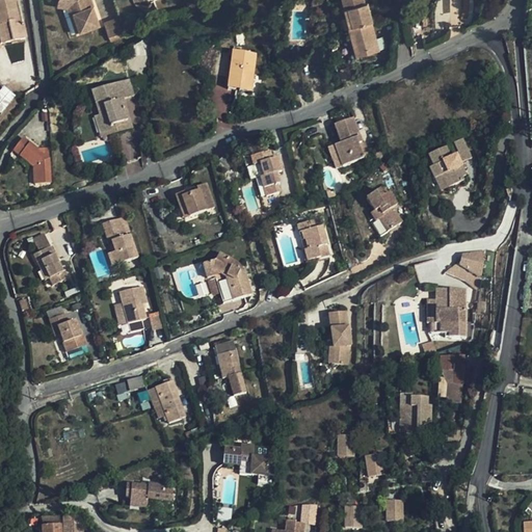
[(12,0),(4,0),(0,1),(0,44),(24,38),(22,24),(18,24),(12,0)]
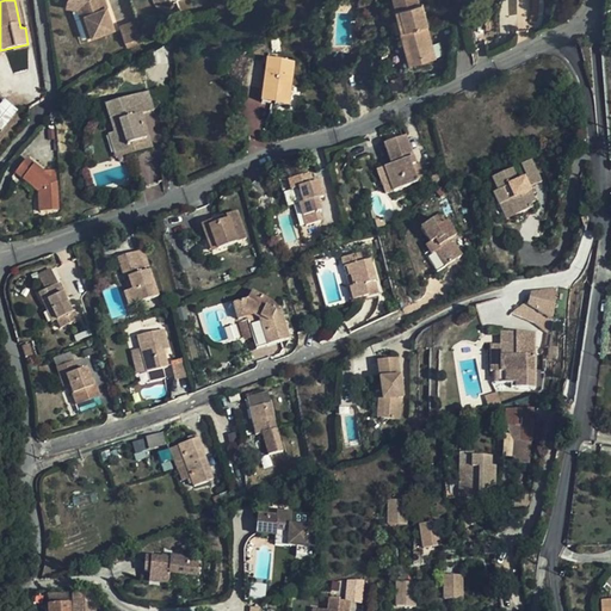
[(61,0),(61,2),(81,8),(84,18),(78,20),(85,42),(106,35),(98,10),(94,10),(93,5),(97,4),(96,0),(61,0)]
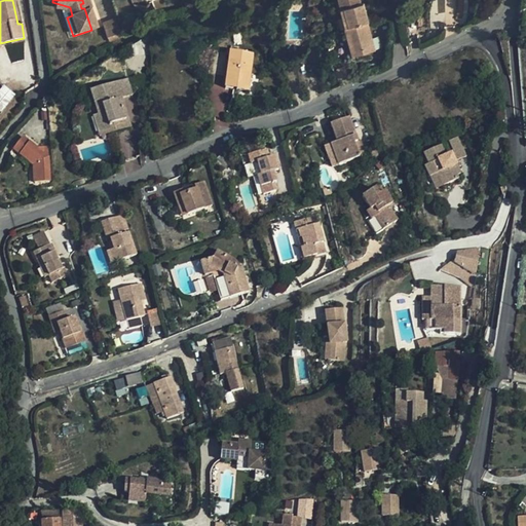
[(348,26),(368,21),(364,3),(361,3),(360,0),(339,0),(343,16),(345,27),(348,26)]
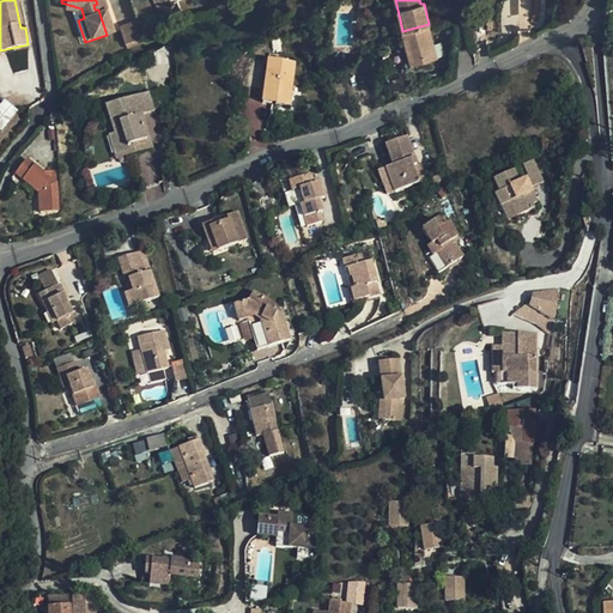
[(528,28),(528,19),(520,19),(519,0),(503,0),(504,28),(528,28)]
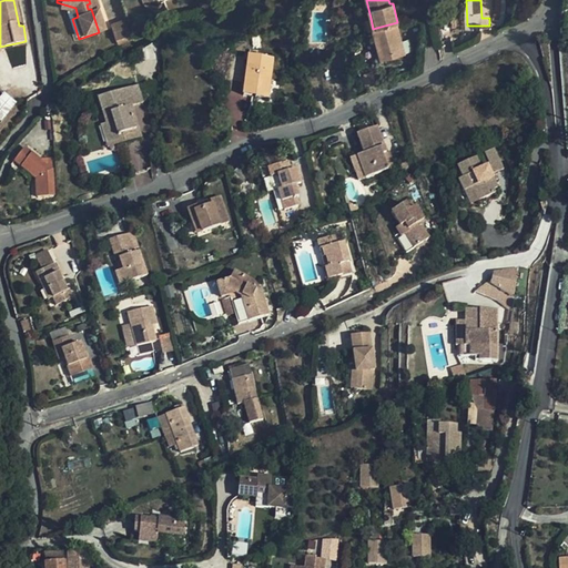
[(74,40),(79,39),(72,19),(78,17),(75,8),(57,2),(54,8),(66,11),(74,40)]
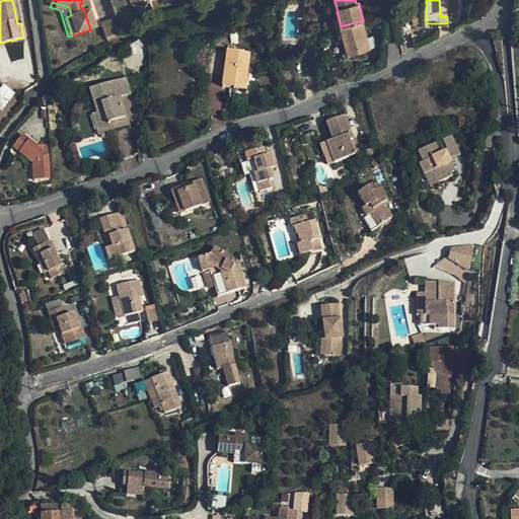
[(335,27),(340,26),(341,26),(339,16),(332,18),(335,27)]
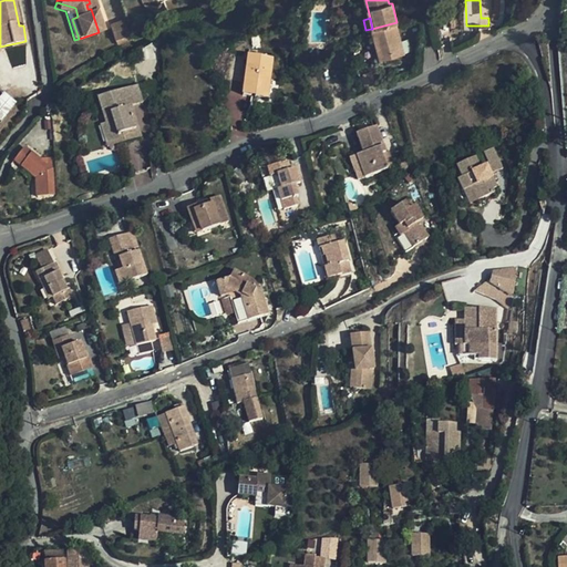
[(375,28),(382,59),(403,54),(397,22),(375,28)]
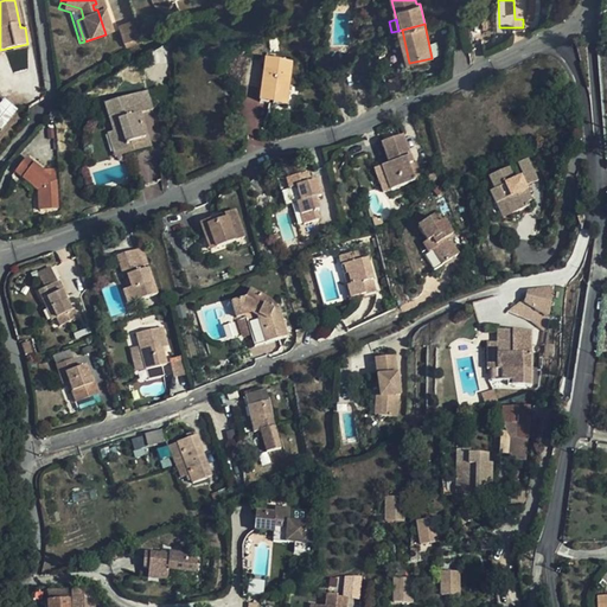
[(129,27),(110,33),(115,49),(134,44),(129,27)]
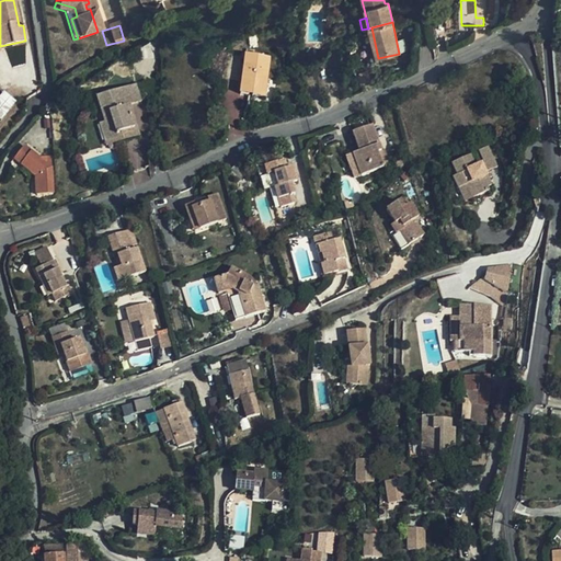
[(374,59),(378,58),(371,27),(368,29),(367,29),(374,59)]
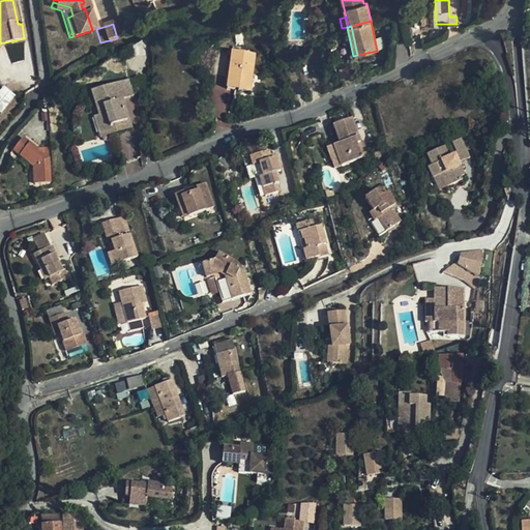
[(117,38),(100,42),(101,47),(118,42),(117,38)]
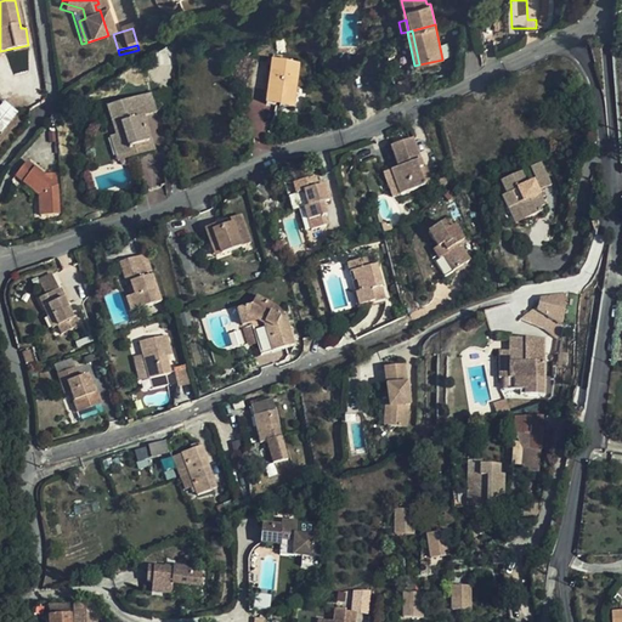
[(293,106),(298,66),(272,62),(267,103),(293,106)]
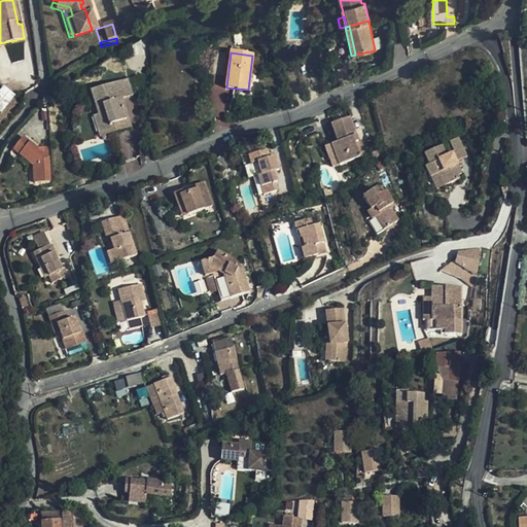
[(342,79),(349,76),(344,64),(337,67),(342,79)]
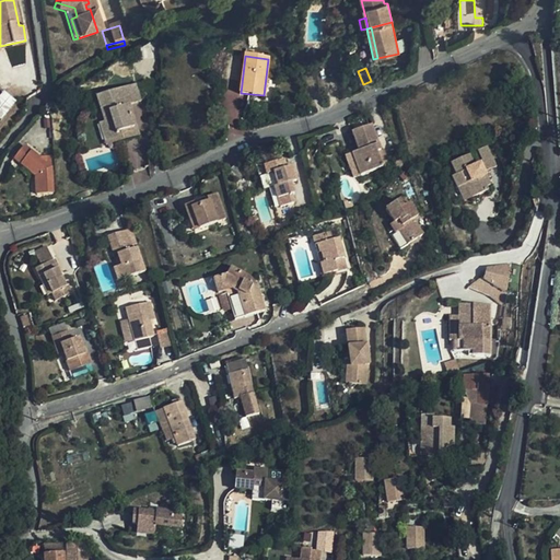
[(98,124),(105,142),(117,138),(115,135),(135,128),(127,105),(130,104),(141,101),(136,85),(100,97),(106,123),(103,124),(98,124)]
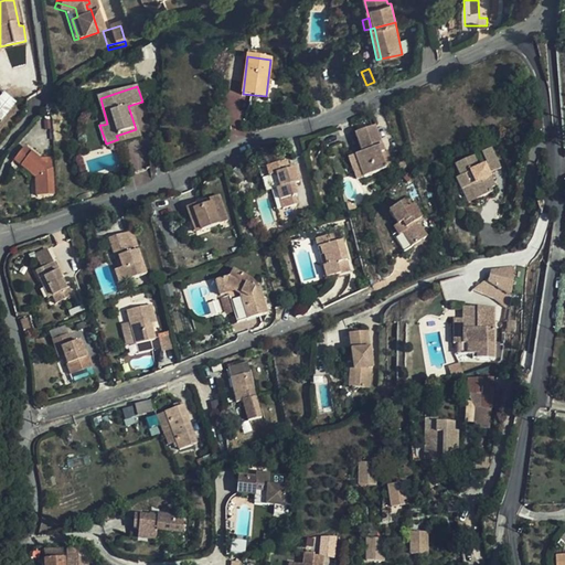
[(4,91),(0,95),(0,113),(3,116),(17,103),(4,91)]
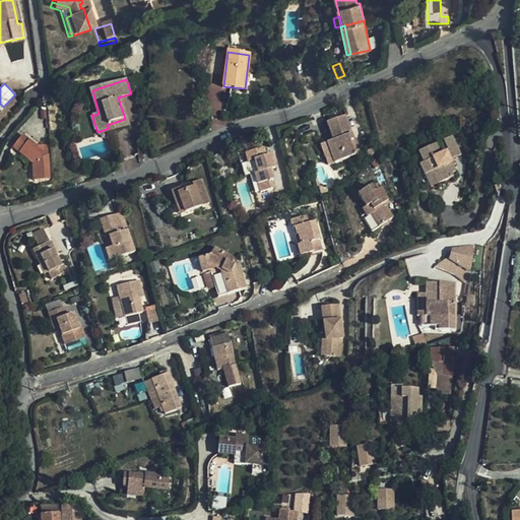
[(88,91),(95,115),(99,114),(92,90),(88,91)]
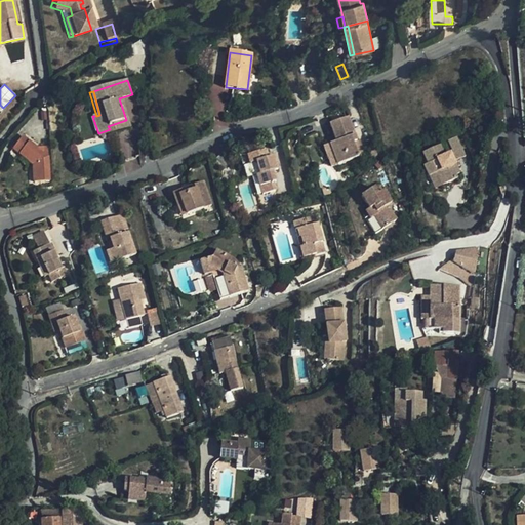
[(110,129),(98,133),(99,136),(131,126),(122,97),(119,98),(126,120),(108,126),(110,129)]
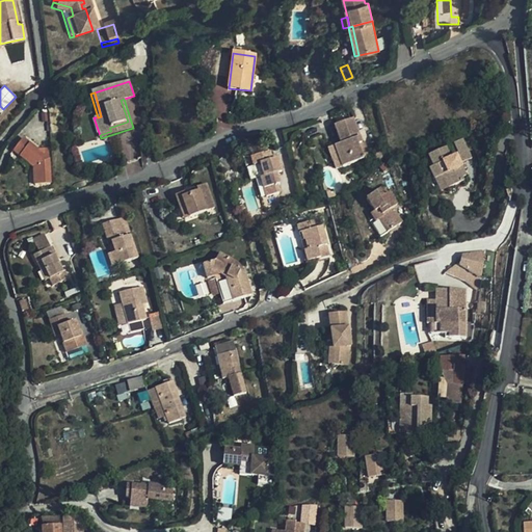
[(343,165),(364,158),(357,143),(362,141),(352,118),(335,125),(341,142),(335,145),(343,165)]
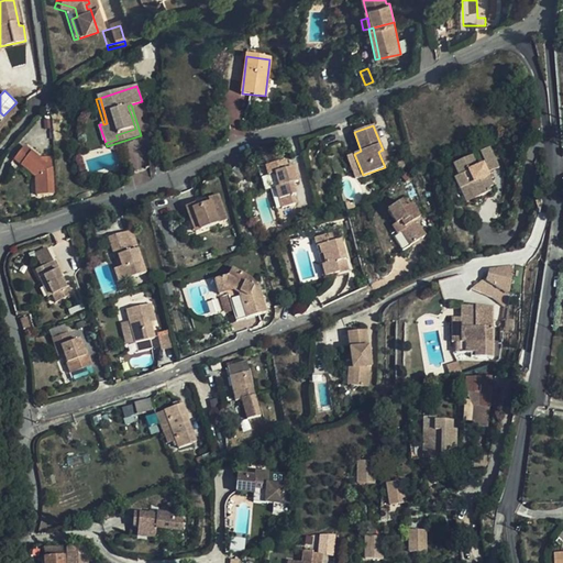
[(461,176),(465,187),(470,185),(473,192),(482,188),(485,196),(495,191),(494,188),(498,186),(493,173),(506,167),(497,146),(487,150),(492,163),(486,165),(481,153),(460,162),(464,174),(461,176)]
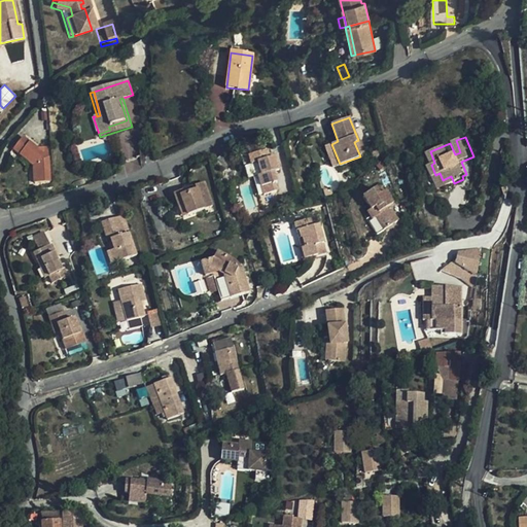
[(22,138),(12,150),(32,166),(33,183),(47,182),(46,157),(22,138)]
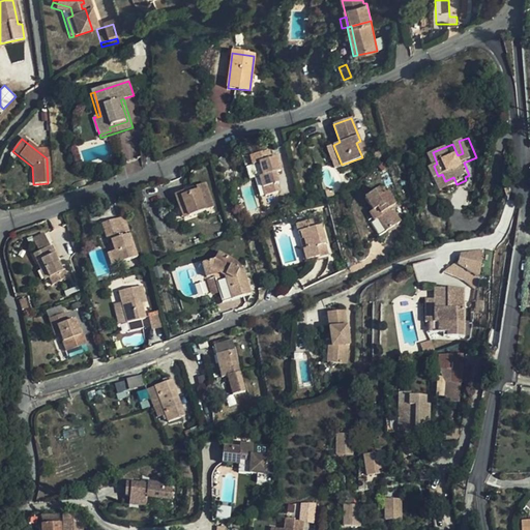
[(273,168),(280,166),(277,157),(271,158),(268,150),(252,155),(254,163),(261,162),(264,176),(260,177),(264,194),(277,190),(275,182),(277,182),(275,173),(273,168)]
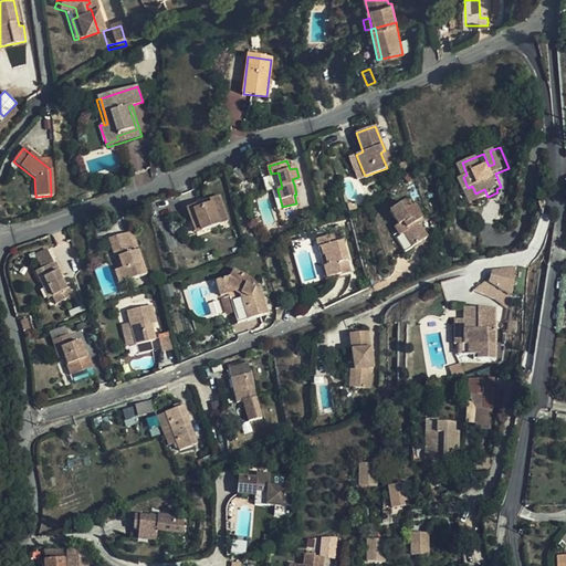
[(472,186),(468,188),(473,202),(488,197),(484,189),(475,194),(472,186)]
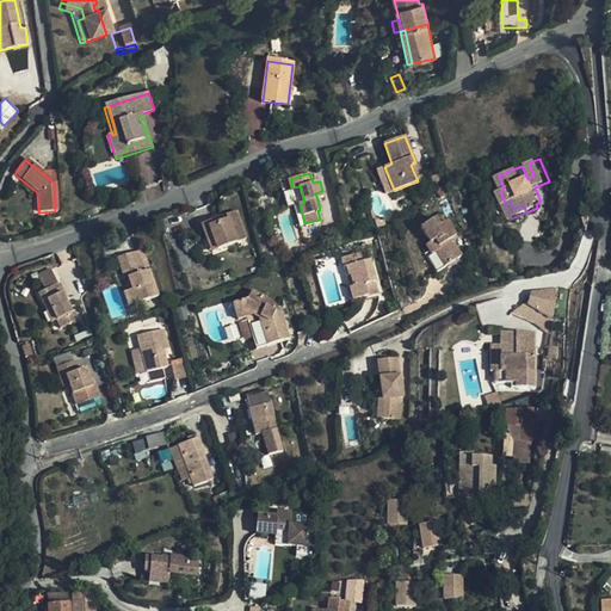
[(214,232),(218,247),(239,240),(230,218),(222,222),(220,217),(204,223),(208,234),(214,232)]
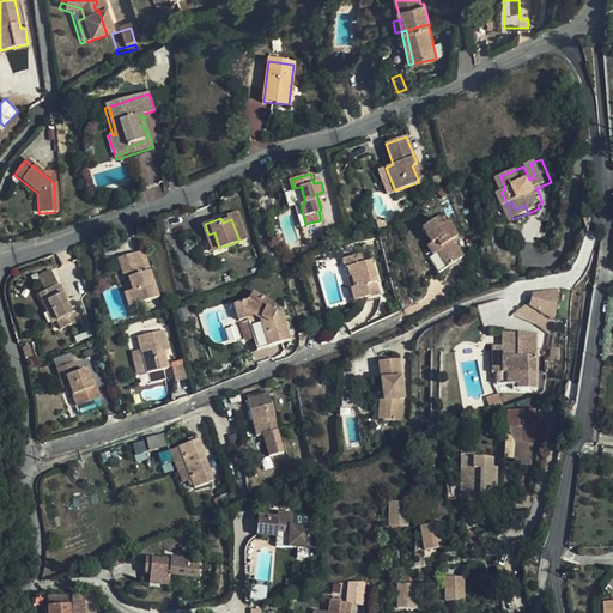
[(439,229),(435,222),(420,231),(430,246),(426,248),(432,258),(436,254),(445,268),(462,256),(450,241),(455,237),(445,224),(439,229)]
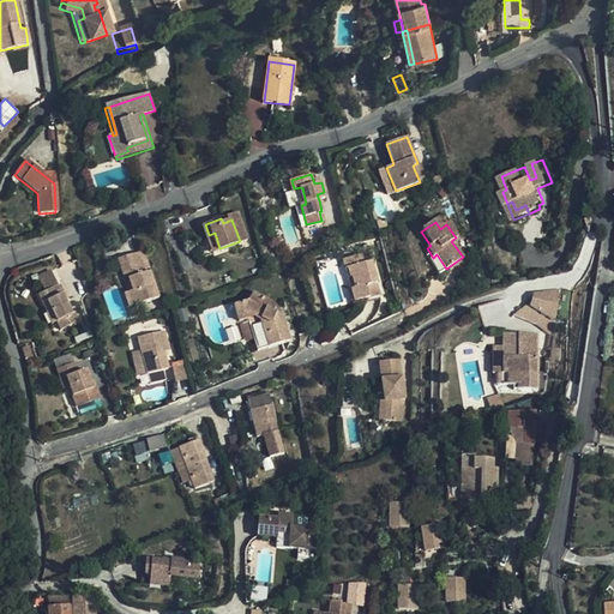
[(214,250),(220,248),(215,233),(209,235),(214,250)]
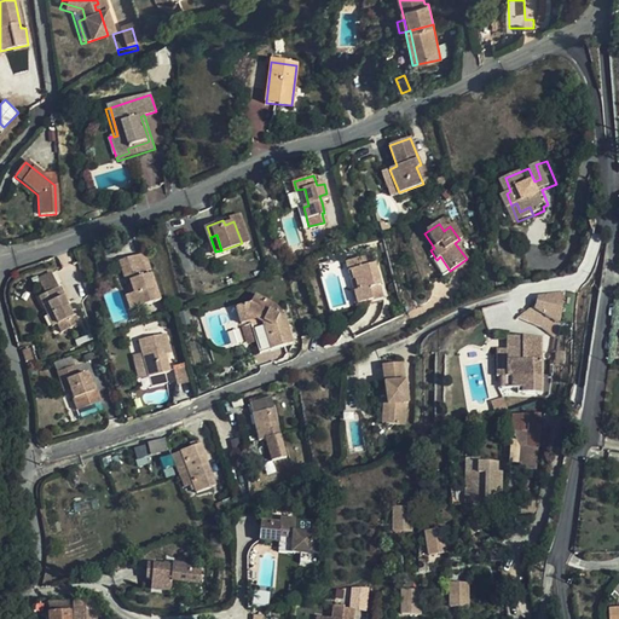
[(138,294),(133,295),(129,296),(134,308),(165,296),(155,272),(150,273),(142,253),(128,259),(137,279),(134,281),(138,294)]
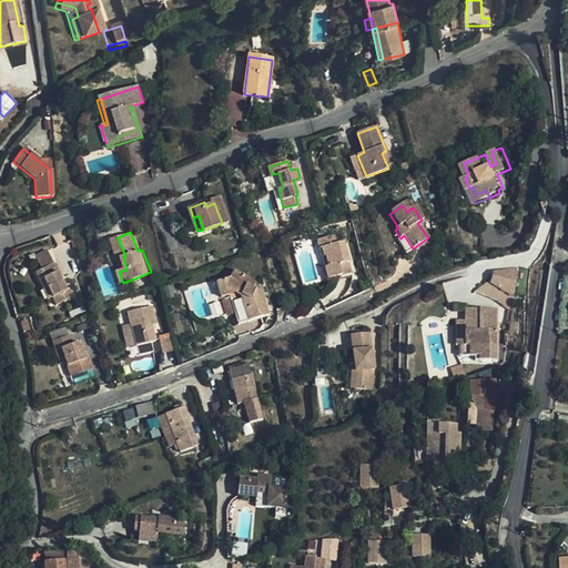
[(347,261),(344,250),(340,251),(337,243),(340,242),(337,234),(315,240),(325,279),(338,275),(336,264),(347,261)]
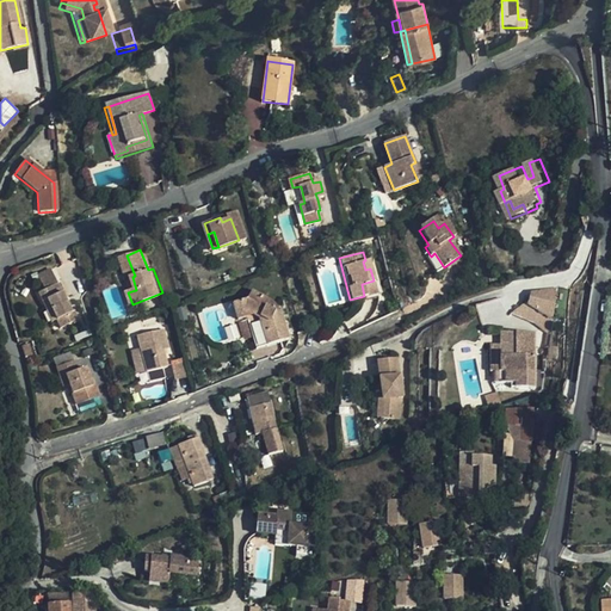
[(119,258),(131,291),(136,290),(133,277),(135,276),(127,255),(119,258)]
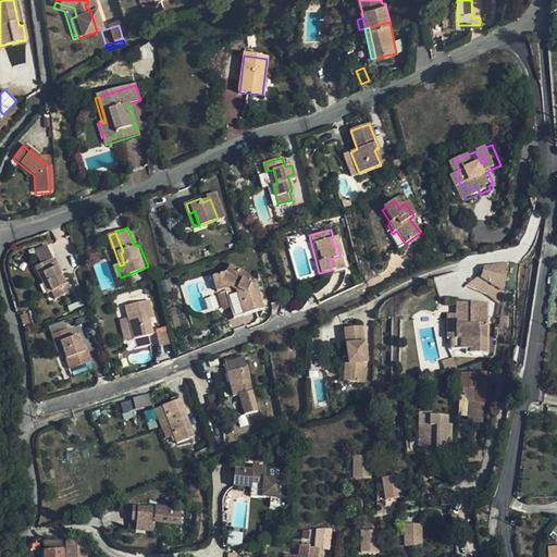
[(44,281),(48,291),(52,298),(70,292),(65,283),(63,284),(50,258),(33,265),(40,283),(44,281)]
